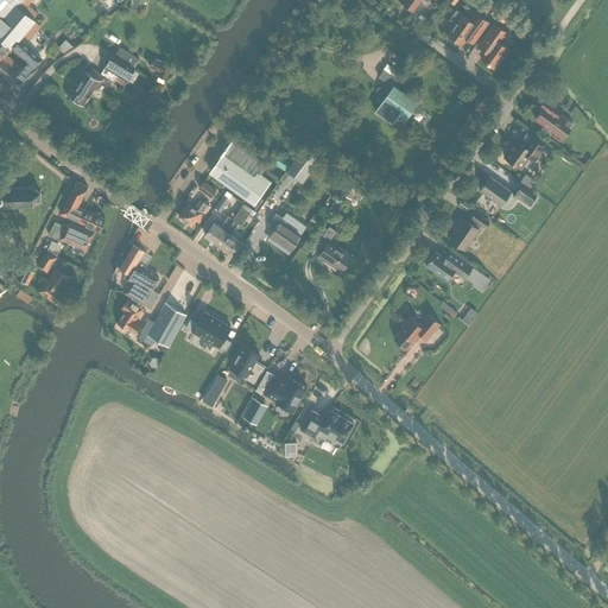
[(0,0),(0,38),(1,40),(0,42),(0,61),(4,57),(6,58),(7,57),(6,56),(36,21),(33,19),(27,13),(18,6),(23,0),(0,0)]
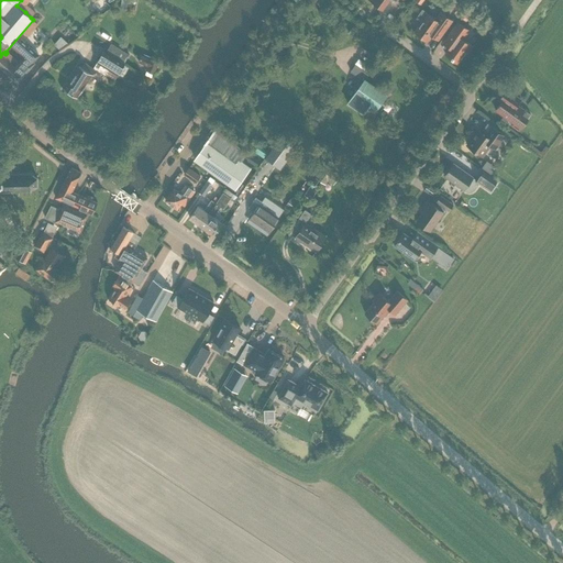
[(31,0),(21,0),(17,6),(25,12),(31,18),(35,12),(26,4),(31,0)]
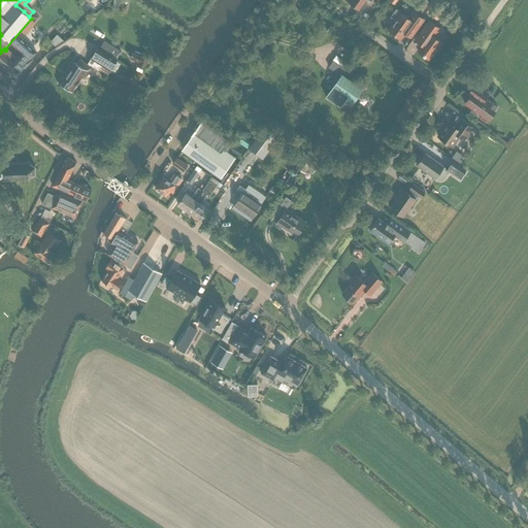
[(114,0),(114,8),(123,9),(124,0),(114,0)]
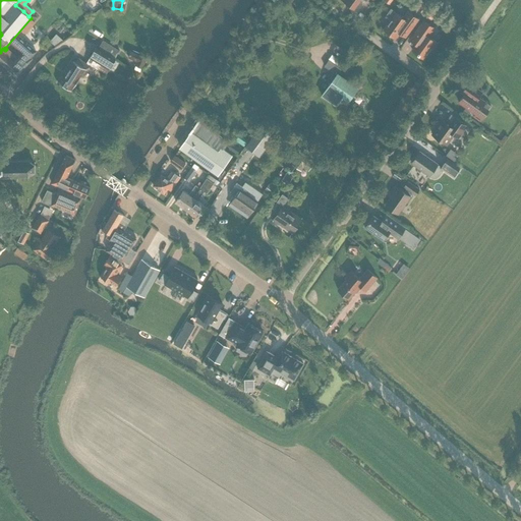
[(342,0),(354,8),(359,0),(342,0)]
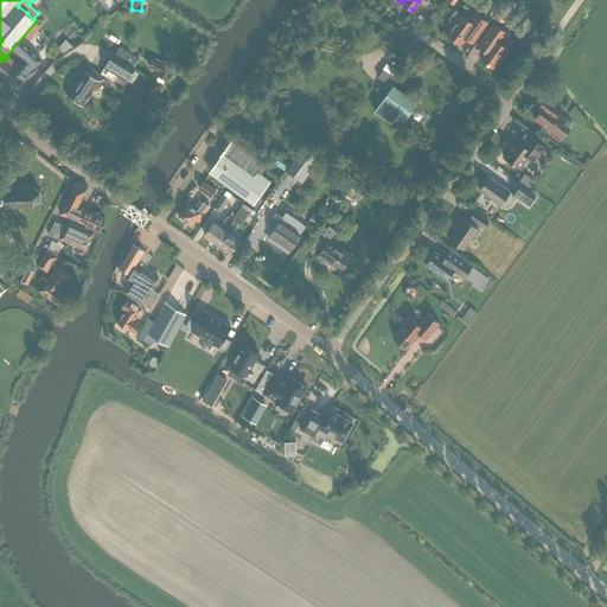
[(485,10),(493,16),(498,8),(490,4),(485,10)]
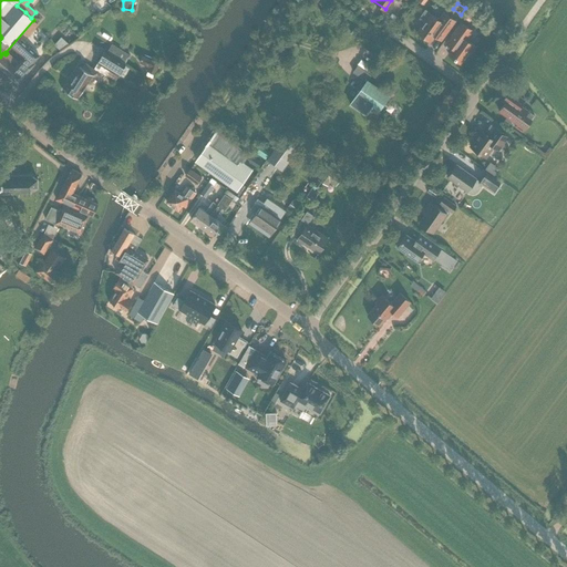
[(476,13),(468,8),(462,17),(470,22),(476,13)]
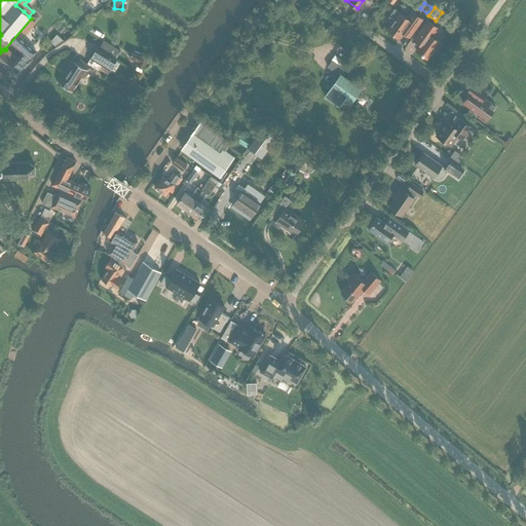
[(387,30),(400,39),(403,34),(409,38),(422,20),(412,12),(407,19),(399,12),(392,20),(395,21),(387,30)]
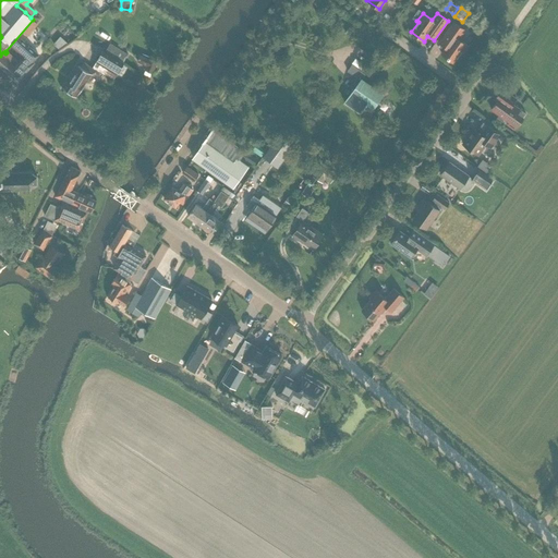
[(461,52),(463,53),(469,46),(459,39),(465,31),(455,22),(439,44),(446,48),(441,53),(455,63),(461,52)]
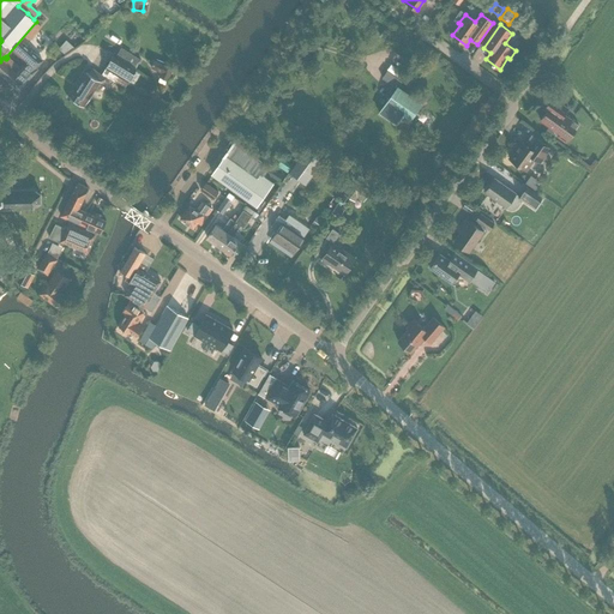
[(66,41),(59,49),(64,54),(74,47),(66,41)]
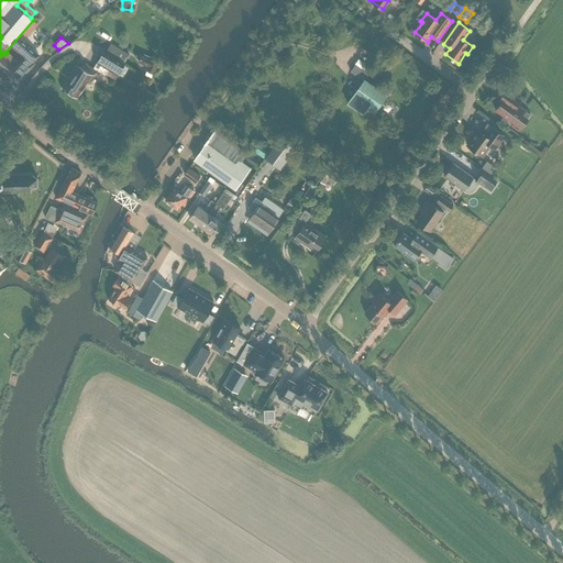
[(12,47),(23,57),(19,63),(8,75),(18,84),(35,64),(33,62),(39,55),(29,46),(29,47),(25,44),(26,44),(20,39),(12,47)]
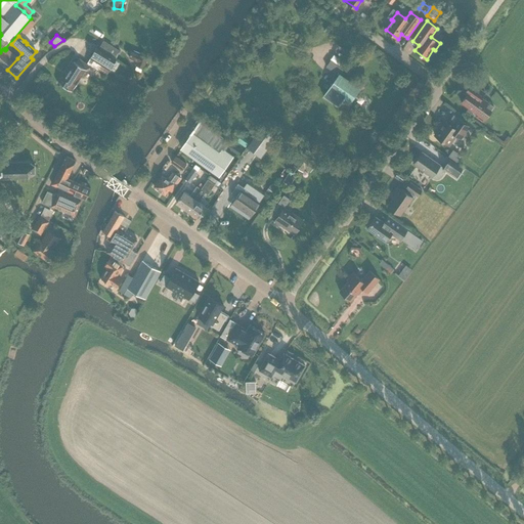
[(97,49),(92,58),(91,59),(91,60),(89,63),(93,66),(96,62),(108,71),(116,59),(115,59),(120,51),(102,41),(97,49)]
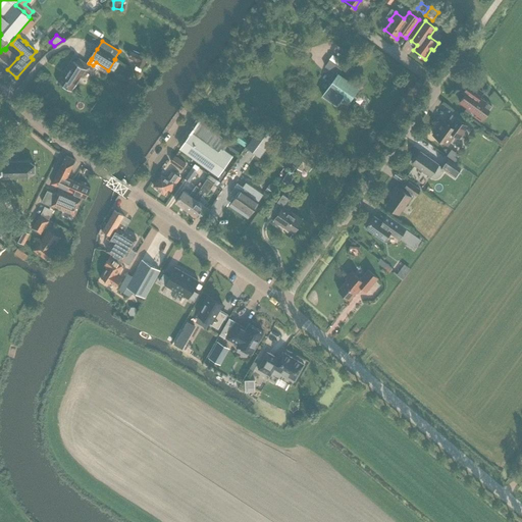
[(247,51),(252,61),(264,55),(259,45),(247,51)]
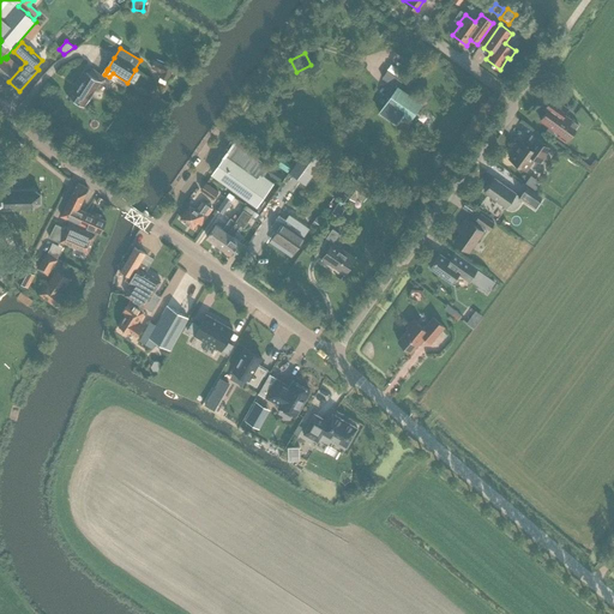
[(0,61),(0,73),(8,82),(20,68),(7,58),(6,59),(4,58),(0,61)]
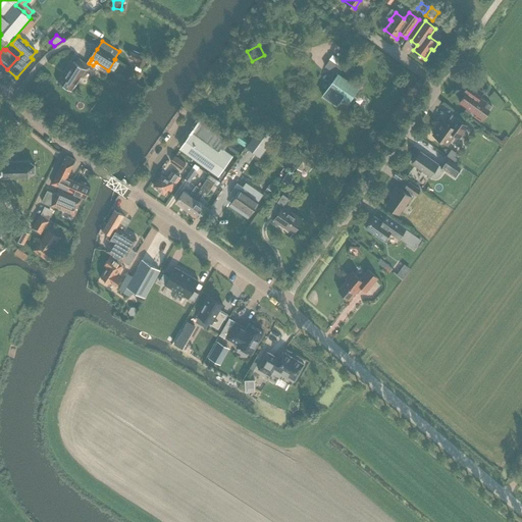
[(128,57),(138,61),(136,65),(143,68),(147,57),(132,51),(128,57)]
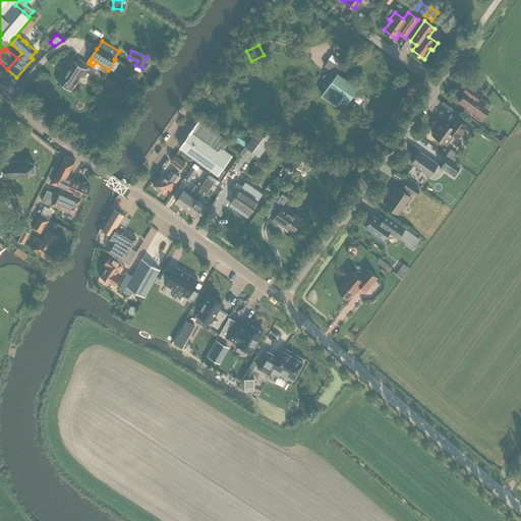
[(85,68),(89,65),(78,58),(75,62),(73,61),(63,77),(62,76),(58,82),(71,91),(85,69),(85,68)]
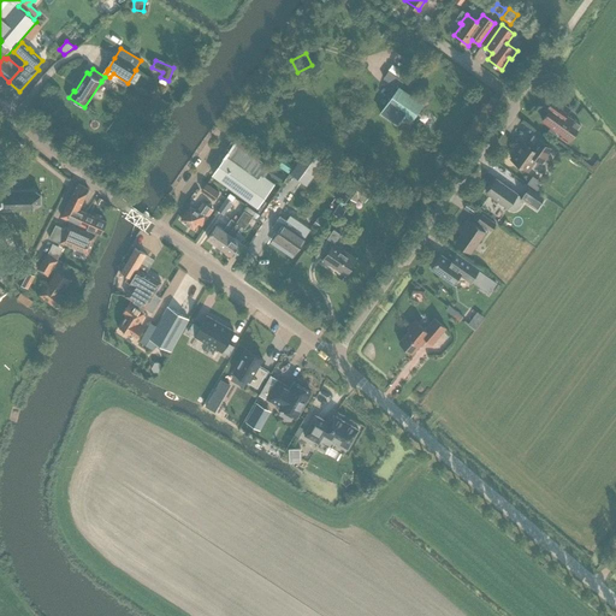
[(406,116),(412,120),(422,105),(400,88),(403,83),(389,72),(384,80),(397,90),(380,114),(397,126),(406,116)]
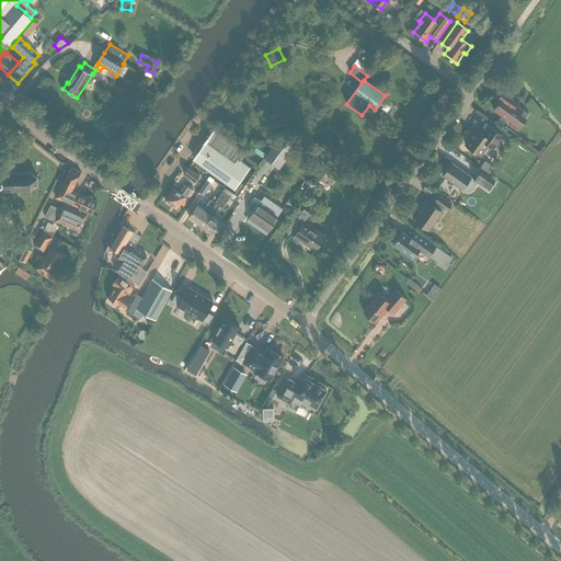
[(137,93),(149,100),(152,93),(141,87),(137,93)]
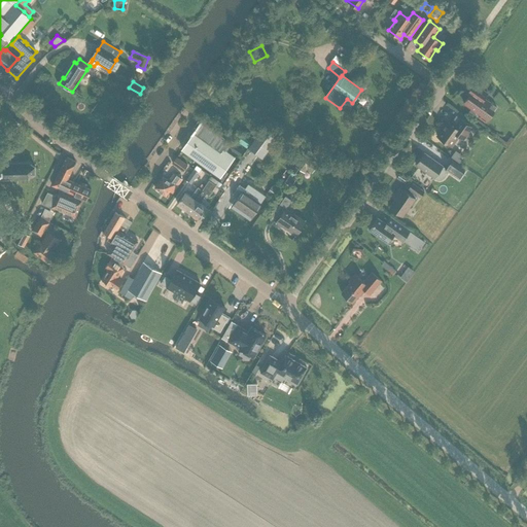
[(487,120),(494,110),(489,106),(491,103),(485,99),(488,94),(475,83),(468,92),(471,94),(464,104),(470,109),(475,111),(487,120)]
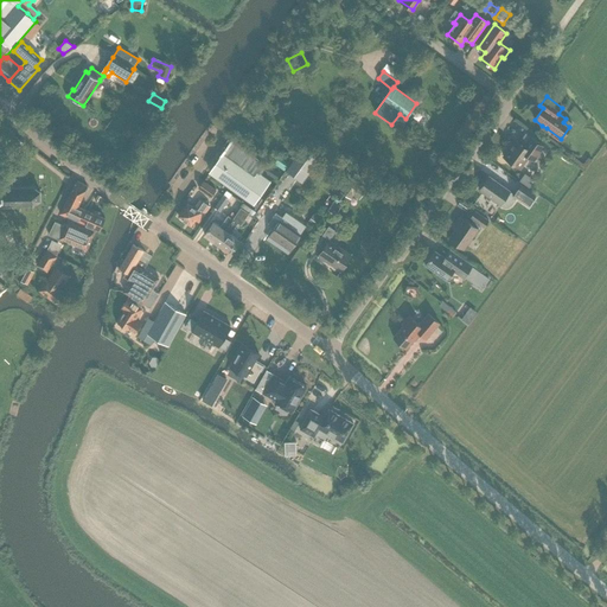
[(547,128),(542,126),(536,134),(541,138),(547,128)]
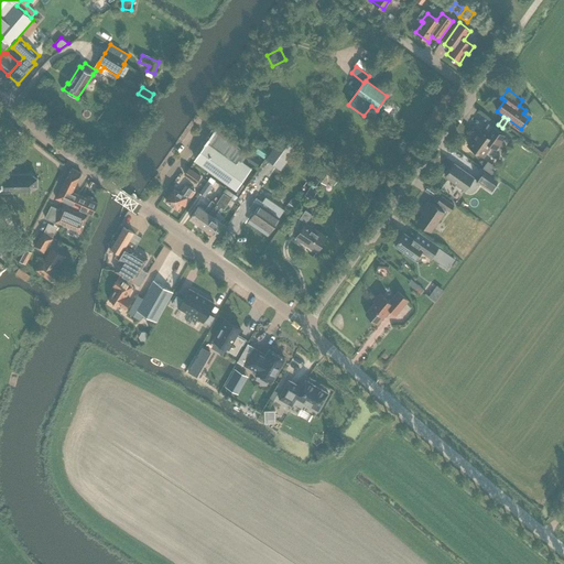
[(490,147),(496,151),(506,137),(491,127),(486,134),(479,130),(468,145),(484,156),(490,147)]
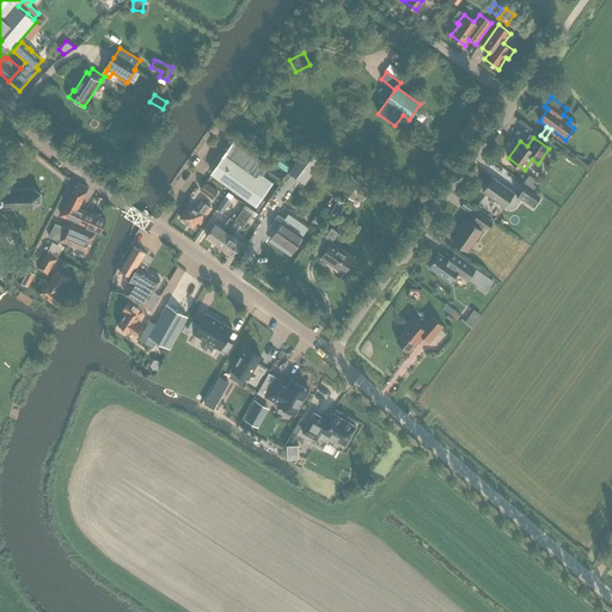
[(256,204),(273,183),(261,175),(268,165),(234,140),(224,155),(225,155),(212,173),(256,204)]
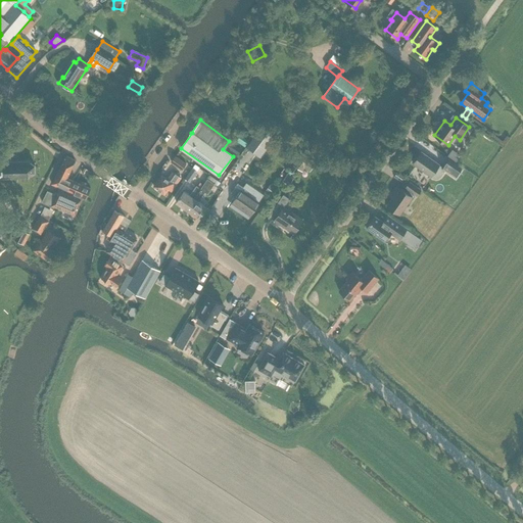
[(260,155),(256,152),(268,137),(257,130),(251,139),(257,143),(252,150),(251,149),(240,165),(249,173),(260,155)]
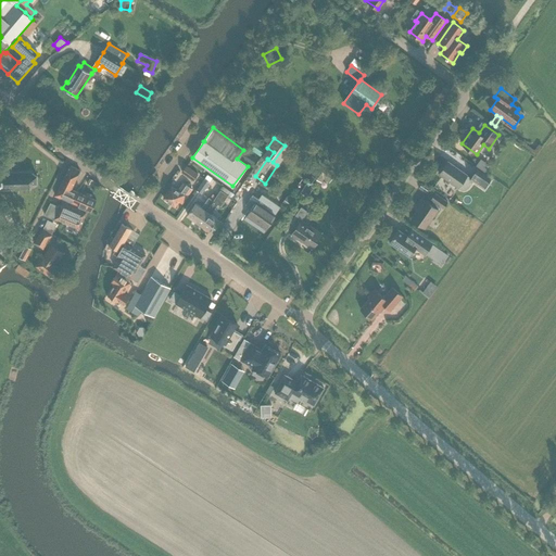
[(466,189),(468,189),(474,181),(484,189),(491,179),(477,169),(471,178),(447,162),(439,175),(458,188),(460,189),(462,190),(463,190),(465,190),(466,189)]
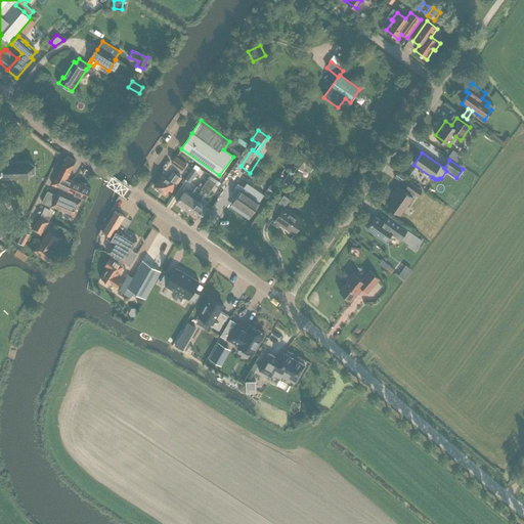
[(305,170),(310,173),(316,164),(302,155),(293,166),(293,167),(296,169),(302,173),(305,170)]
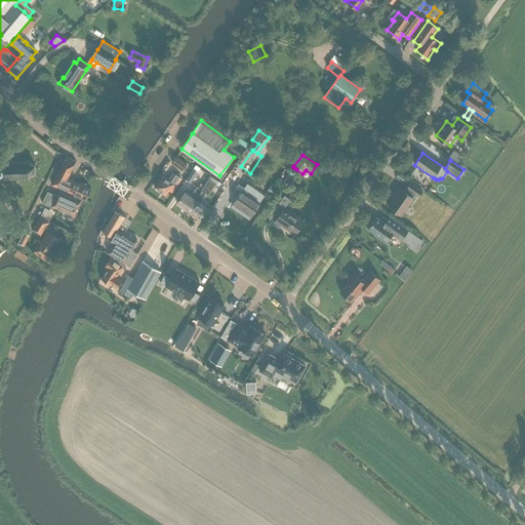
[(59,189),(68,192),(73,182),(68,178),(76,161),(67,156),(62,166),(52,185),(59,189)]
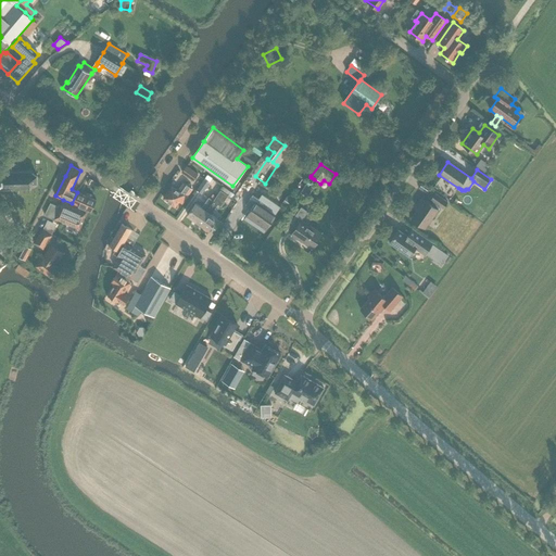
[(182,173),(193,180),(198,175),(187,166),(182,173)]
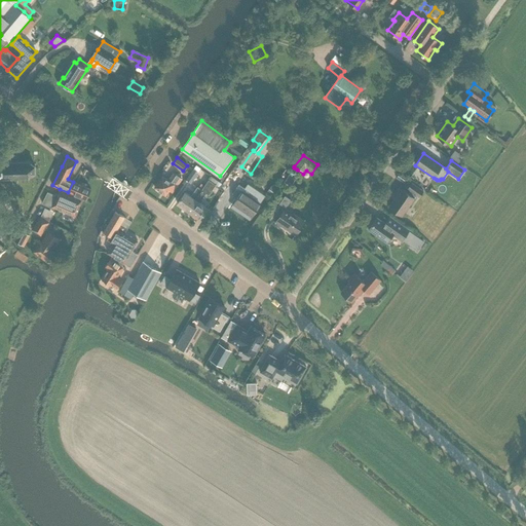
[(0,178),(28,177),(35,174),(35,166),(29,162),(0,162),(0,178)]
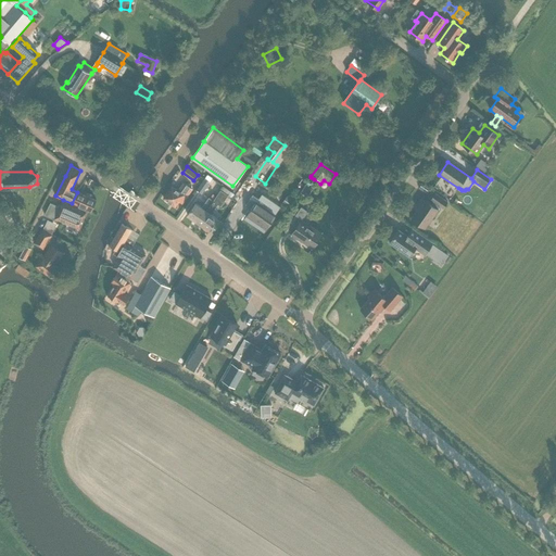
[(196,191),(202,194),(210,184),(203,180),(196,191)]
